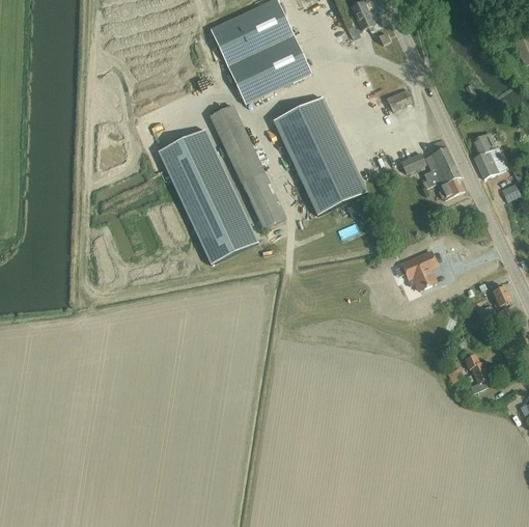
[(245,104),(311,73),(277,0),(272,0),(210,28),(245,104)]
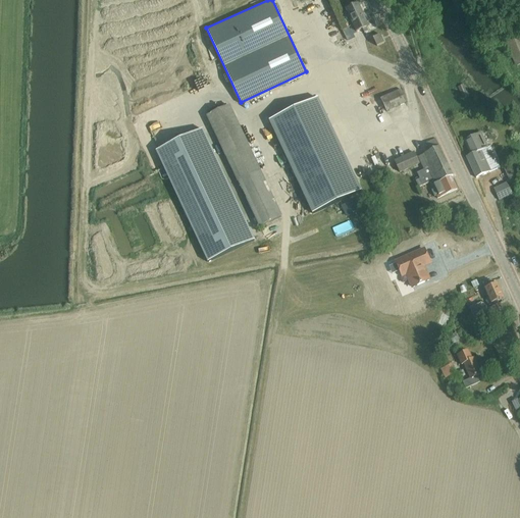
[(351,22),(354,29),(361,26),(363,31),(367,29),(365,24),(367,23),(357,1),(344,7),(345,9),(343,10),(349,23),(351,22)]
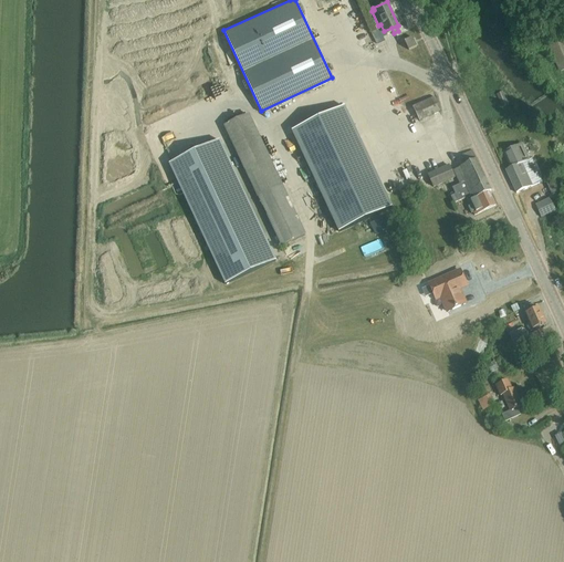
[(407,48),(416,43),(410,33),(403,38),(407,48)]
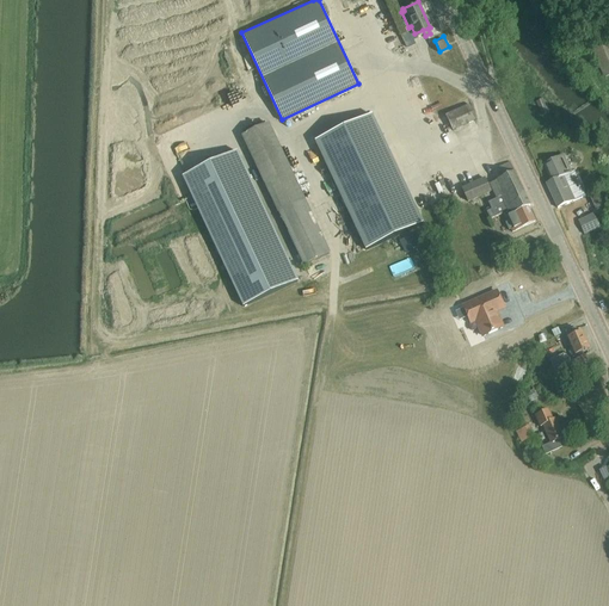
[(602,74),(608,70),(608,42),(608,41),(590,48),(602,74)]
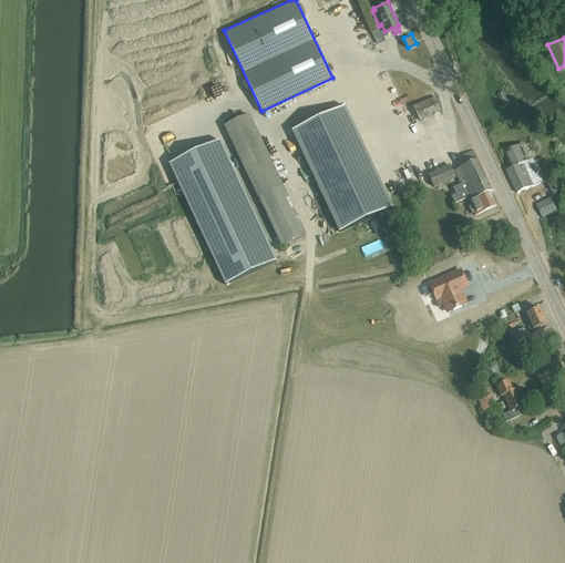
[(441,108),(434,94),(412,104),(419,119),(441,108)]
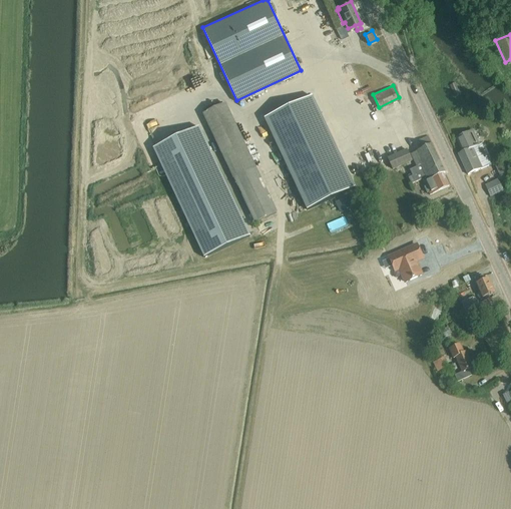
[(306,207),(354,185),(311,93),(263,116),(306,207)]
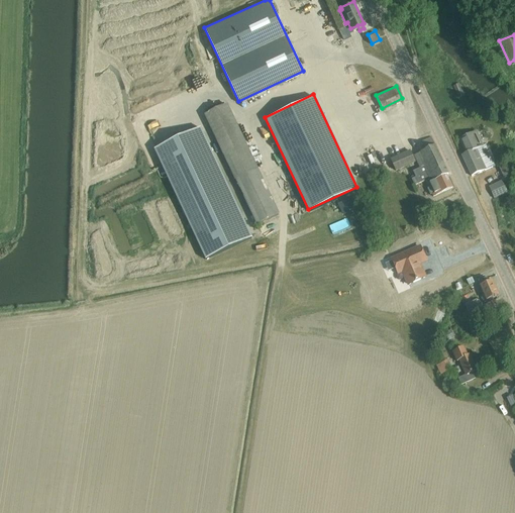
[(204,112),(255,221),(278,211),(226,101),(204,112)]
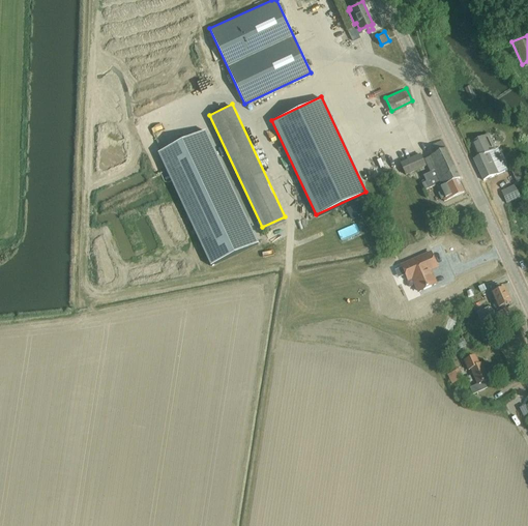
[(204,128),(157,150),(209,263),(256,241),(204,128)]
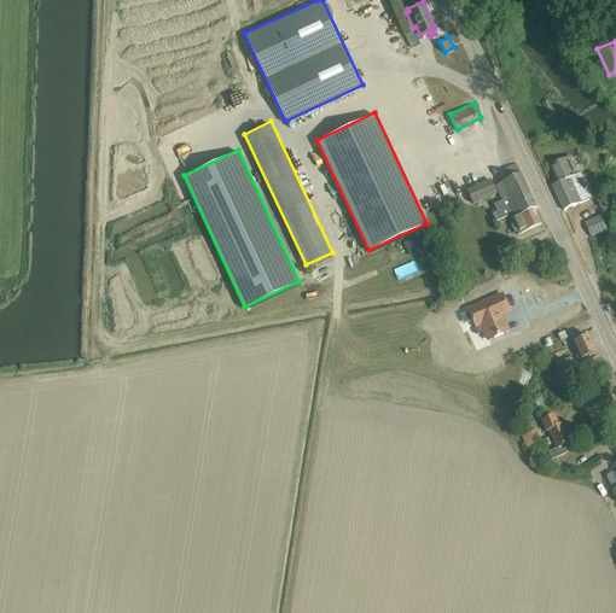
[(556,180),(551,182),(562,208),(591,194),(579,169),(576,170),(569,153),(547,163),(556,180)]
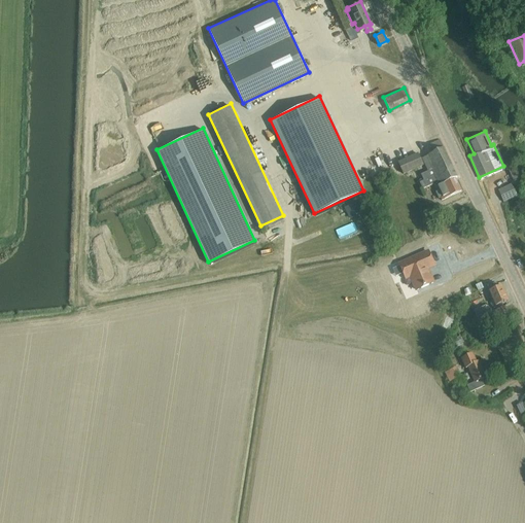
[(439,195),(441,198),(460,187),(454,175),(456,174),(439,137),(429,141),(433,149),(420,155),(426,168),(419,172),(421,176),(417,177),(421,186),(432,180),(436,188),(434,188),(438,196),(439,195)]
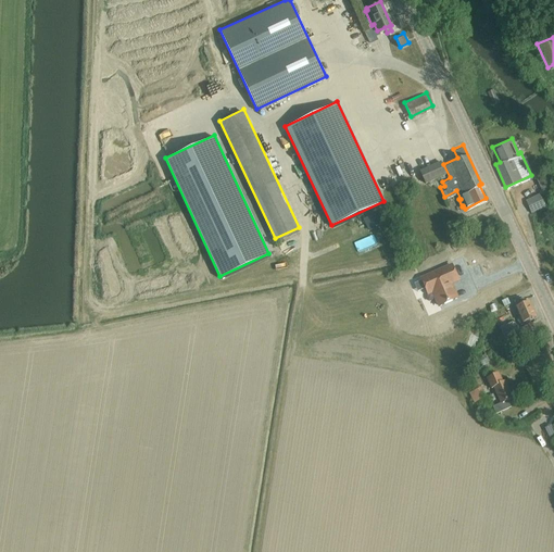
[(419,168),(425,180),(445,171),(440,159),(419,168)]
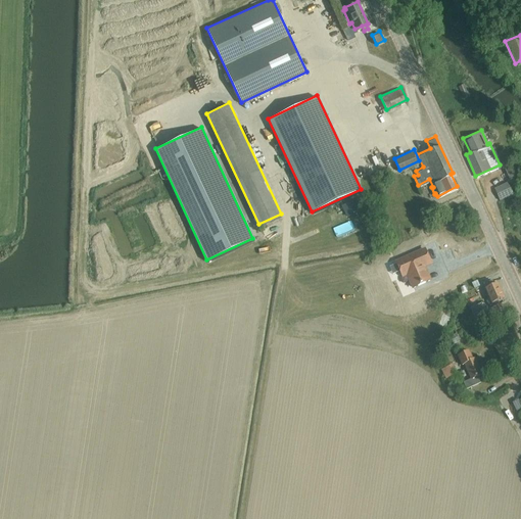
[(503,167),(509,178),(511,177),(514,164),(513,162),(503,167)]
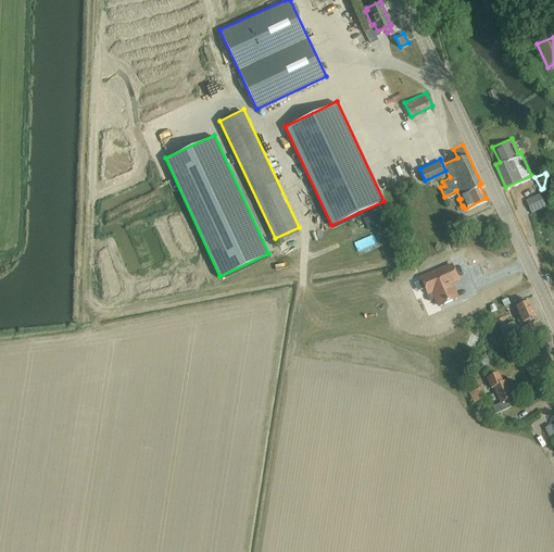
[(529,211),(544,204),(539,191),(524,199),(529,211)]
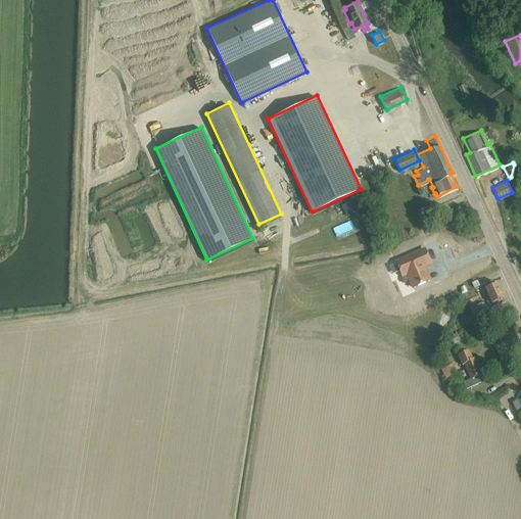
[(352,196),(346,199),(351,210),(358,208),(352,196)]
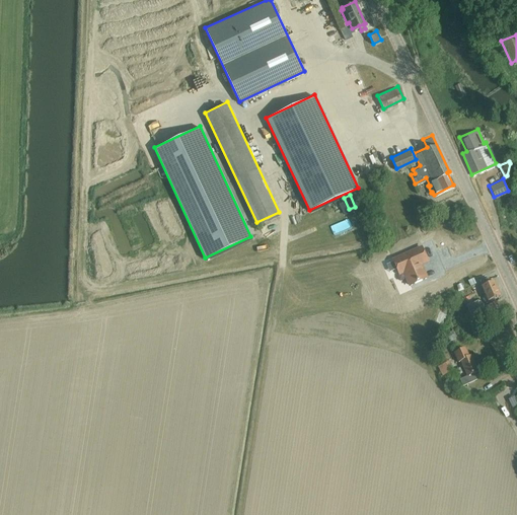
[(409,283),(425,275),(419,262),(426,259),(420,244),(391,258),(397,271),(402,269),(409,283)]
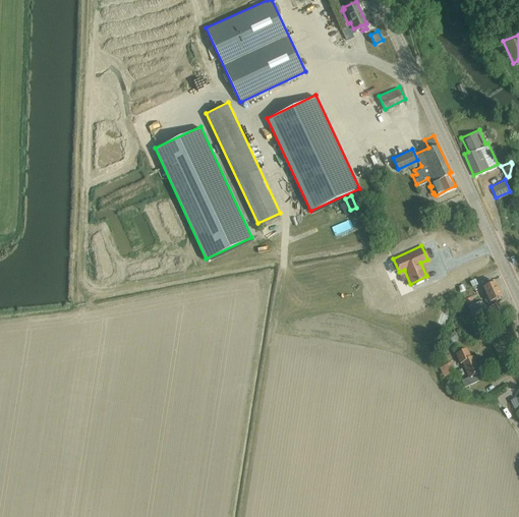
[(489,276),(480,280),(484,289),(480,291),(485,300),(488,298),(489,300),(500,295),(502,294),(495,279),(492,281),(489,276)]
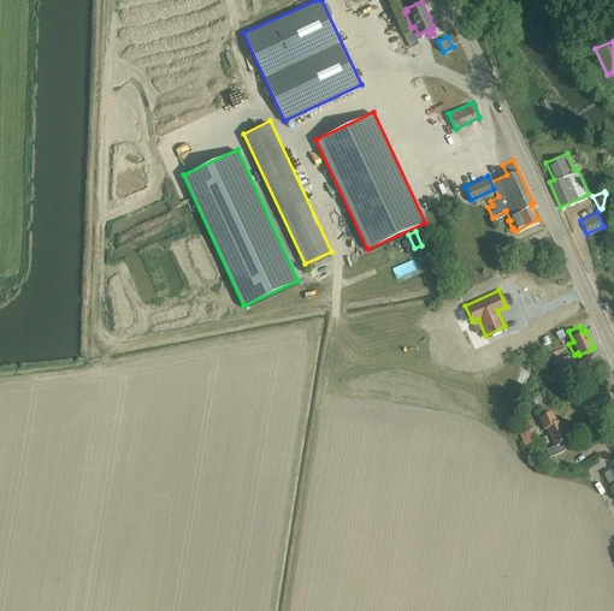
[(550,410),(538,416),(543,428),(545,426),(553,443),(544,446),(548,455),(565,446),(561,440),(566,438),(558,419),(555,420),(550,410)]
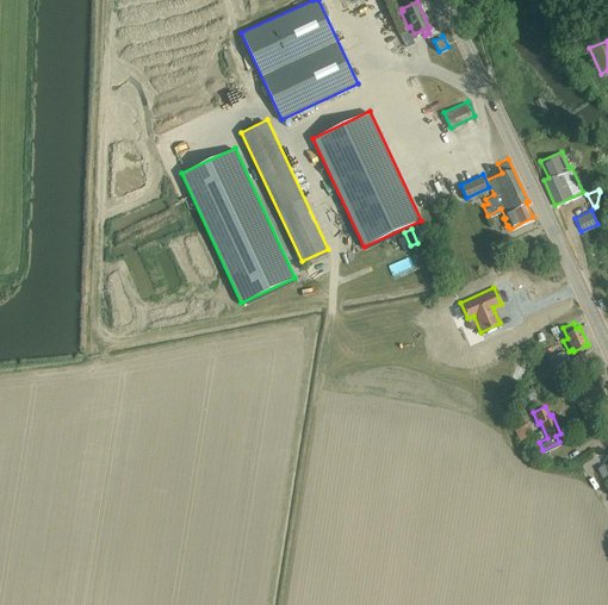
[(517,438),(531,432),(525,420),(513,428),(517,438)]
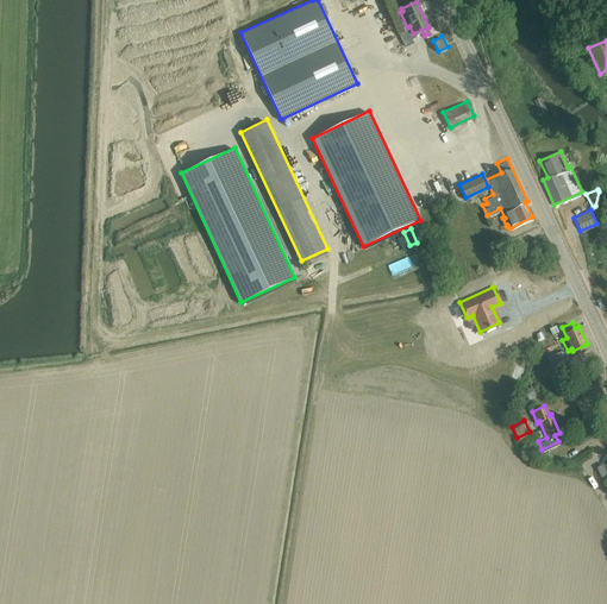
All buildings are outlined.
